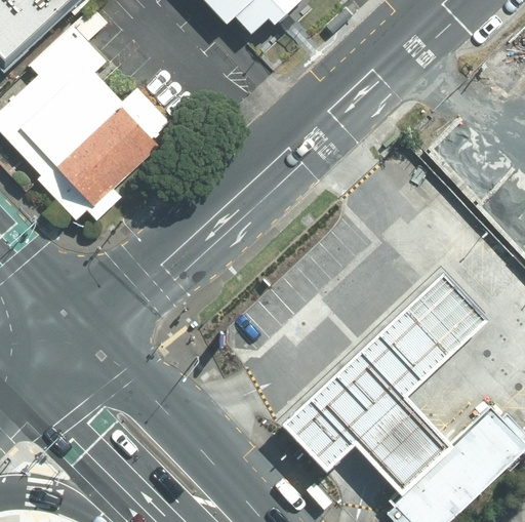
[(75,0),(0,0),(0,54),(7,63),(75,0)]
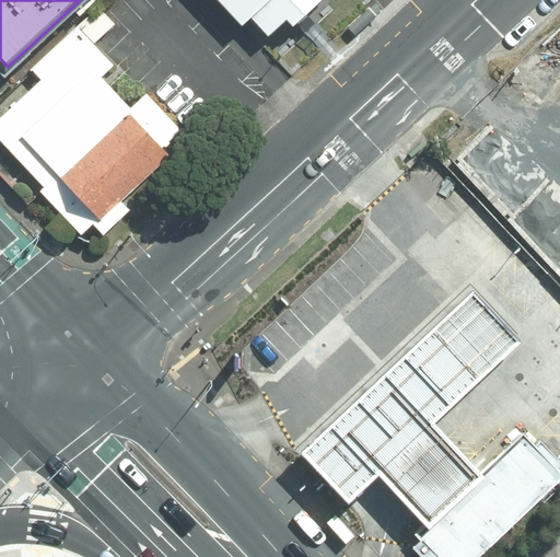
[(217,0),(244,28),(247,25),(252,21),(269,38),(288,22),(293,27),(306,14),(322,0),(217,0)]
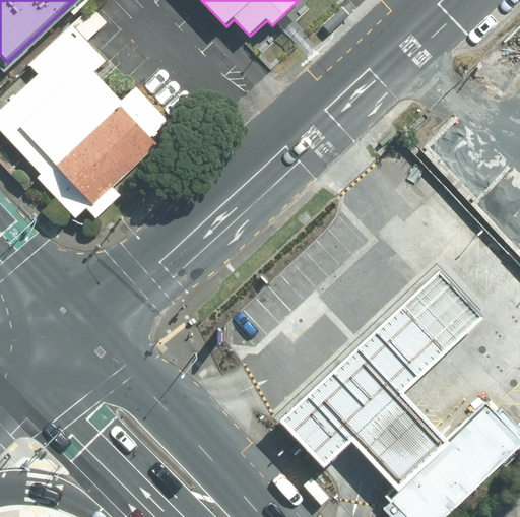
[(160,116),(69,16),(0,79),(0,110),(76,193),(160,116)]
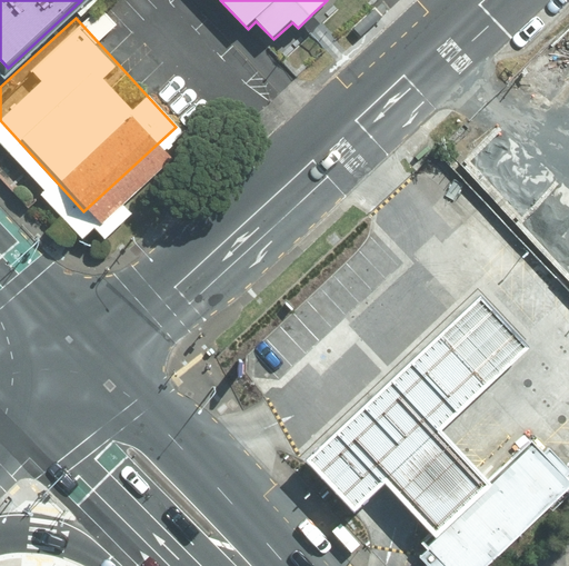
[(530,347),(477,290),(300,456),(351,510),(382,482),(431,534),(435,538),(492,484),(489,480),(441,429),(530,347)]
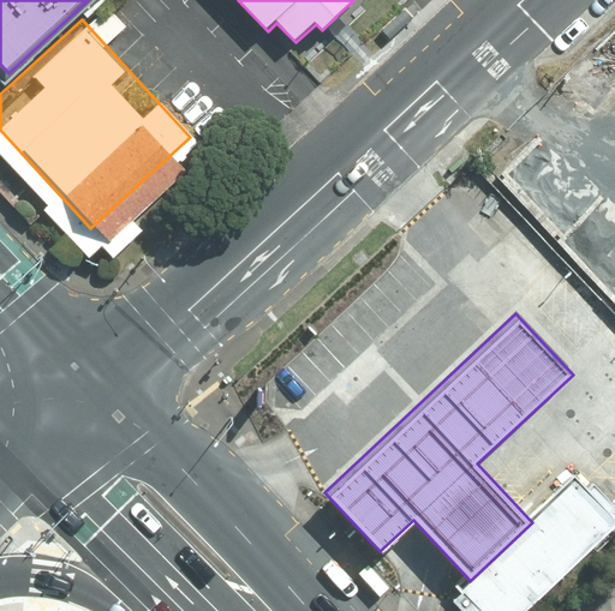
[(529,519),(532,522),(470,581),(466,576),(455,586),(461,593),(453,600),(463,610),(523,610),(614,526),(614,517),(574,475),(529,519)]
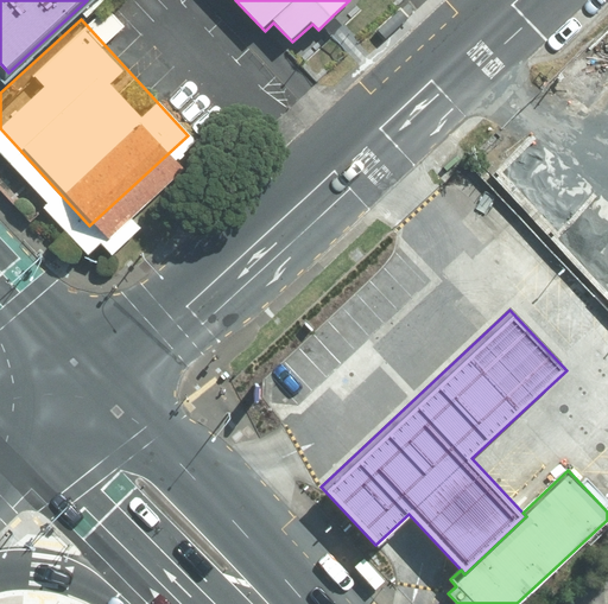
[(363,559),(354,567),(375,591),(386,583),(363,559)]
